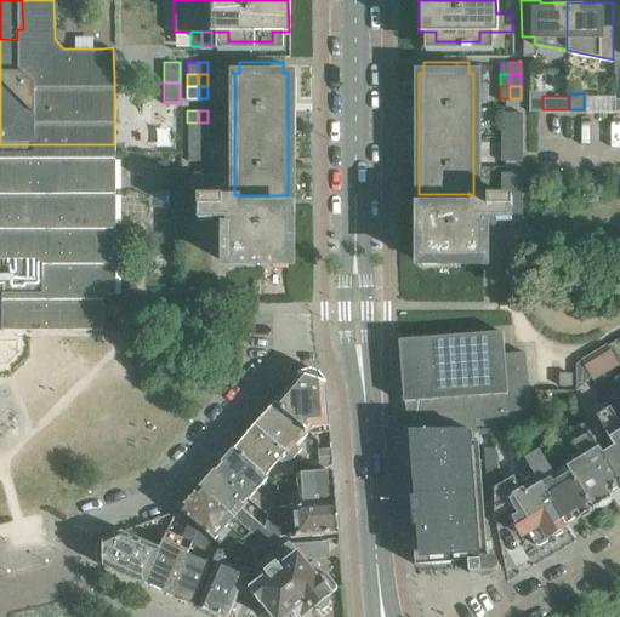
[(510,123),(510,110),(504,110),(500,110),(500,123),(510,123)]
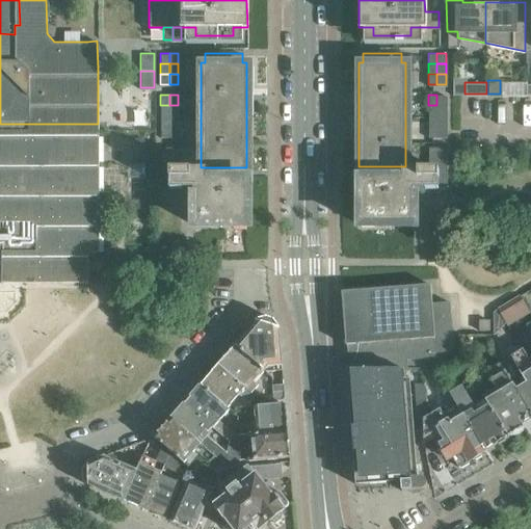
[(446,95),(436,95),(436,105),(446,105),(446,95)]
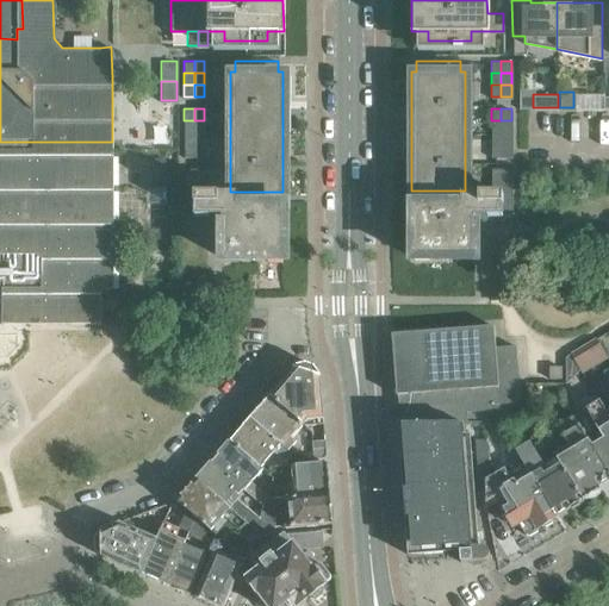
[(184,132),(193,132),(194,120),(184,120),(184,132)]
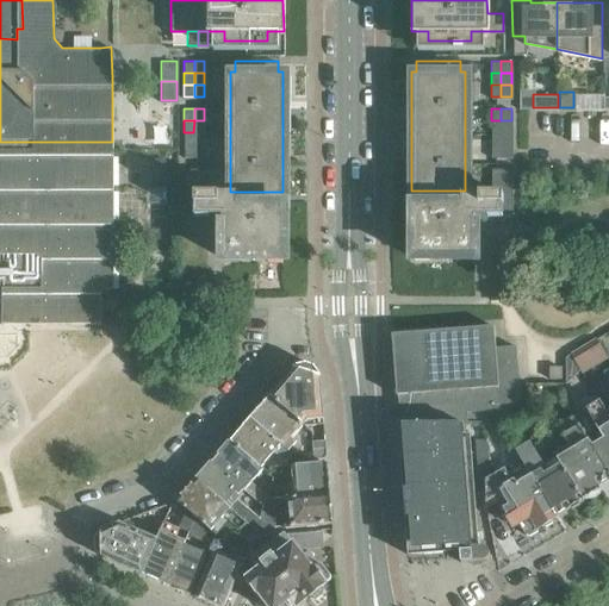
[(193,132),(204,132),(204,120),(194,120),(193,132)]
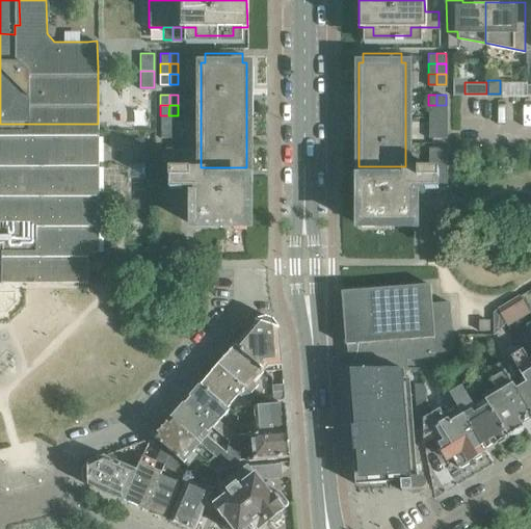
[(428,105),(428,115),(436,115),(436,105),(428,105)]
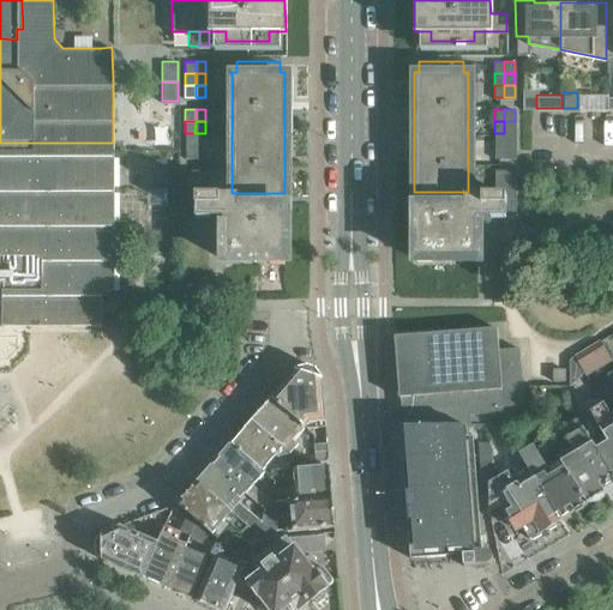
[(504,121),(504,133),(515,133),(515,121),(504,121)]
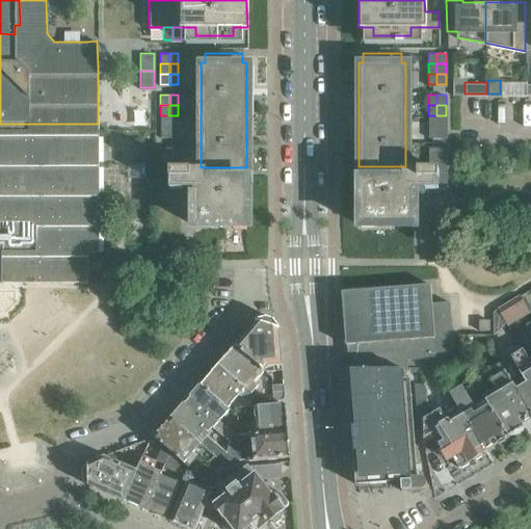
[(168,115),(160,115),(160,126),(168,126),(168,115)]
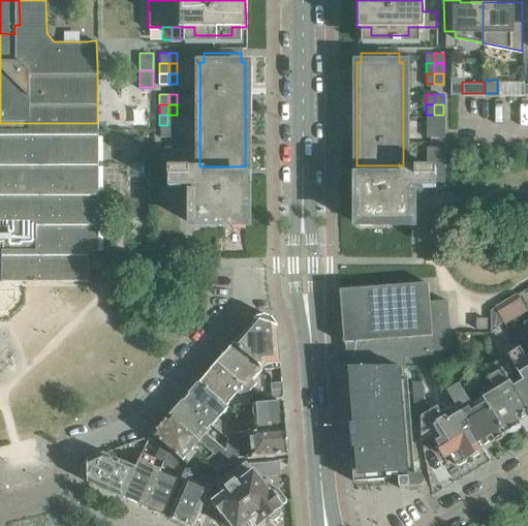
[(177,125),(177,115),(167,115),(167,125),(177,125)]
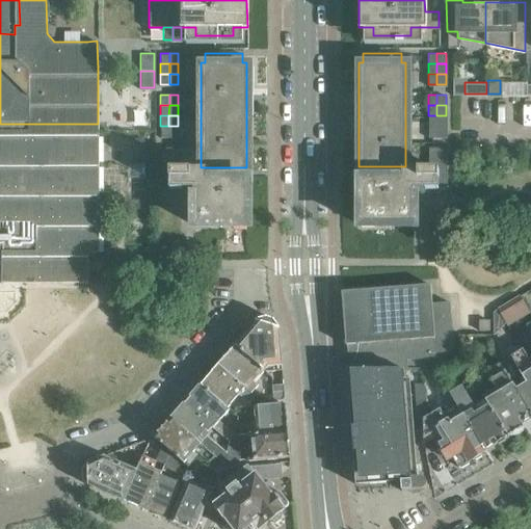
[(428,115),(428,126),(436,126),(436,115),(428,115)]
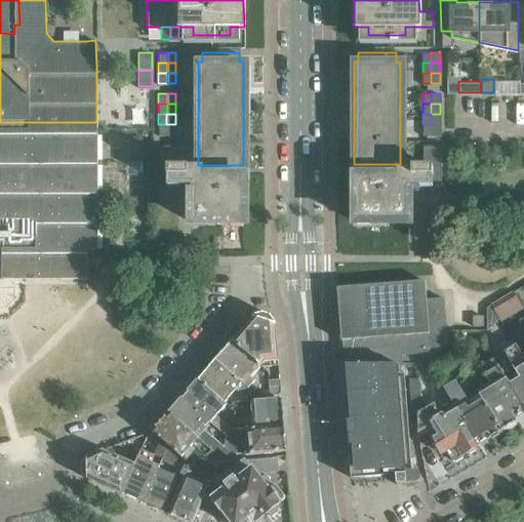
[(440,114),(431,114),(431,124),(440,124),(440,114)]
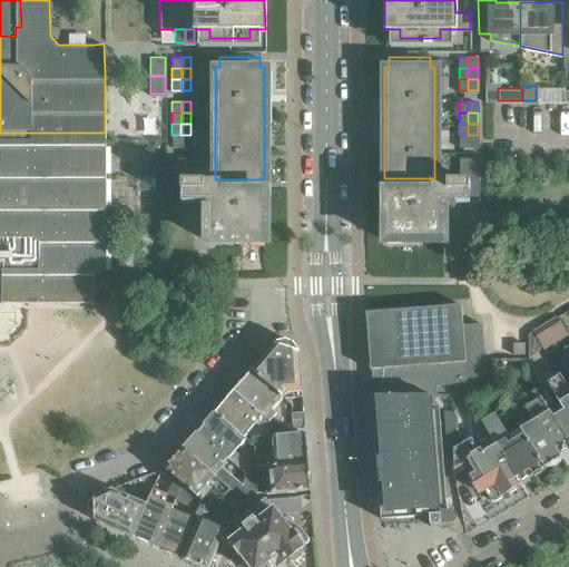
[(0,273),(0,301),(27,301),(94,301),(94,269),(105,269),(105,133),(0,133),(0,273)]
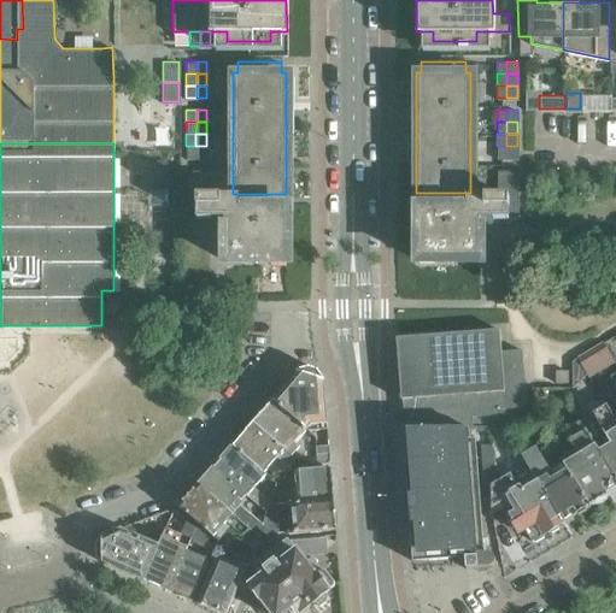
[(195,158),(195,146),(186,146),(186,158),(195,158)]
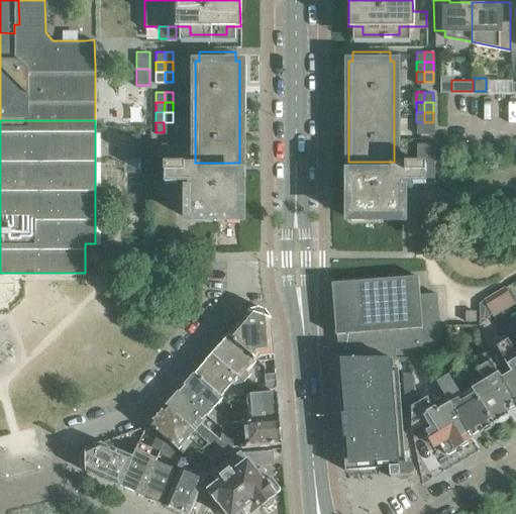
[(164,122),(164,132),(173,132),(173,122),(164,122)]
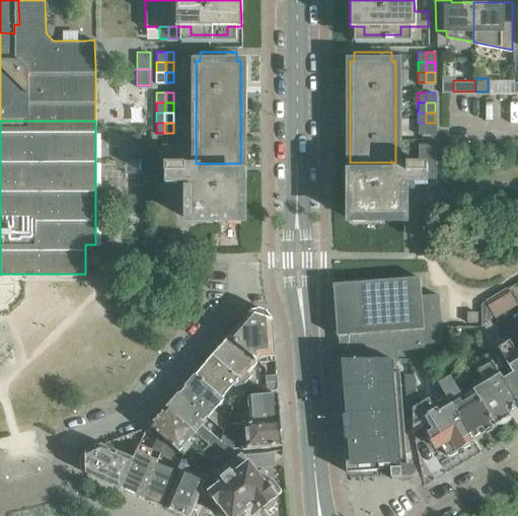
[(421,133),(426,133),(426,123),(418,123),(418,133),(421,133)]
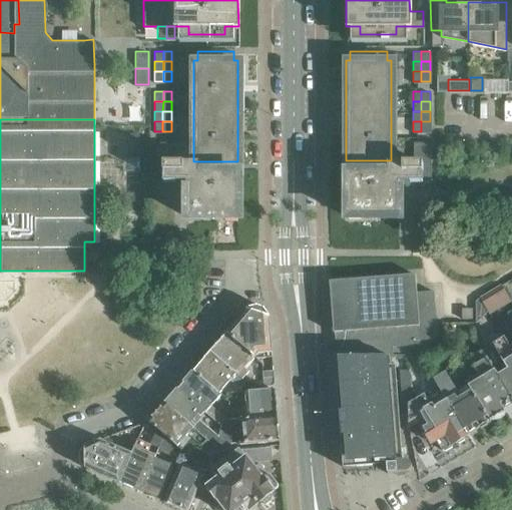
[(430,121),(421,121),(421,131),(430,131),(430,121)]
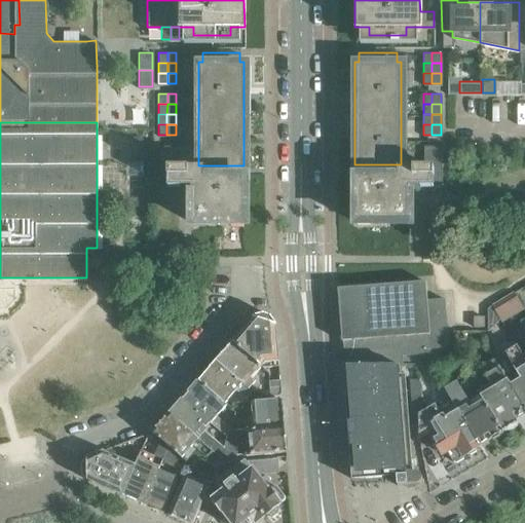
[(141,135),(130,136),(132,156),(142,156),(141,135)]
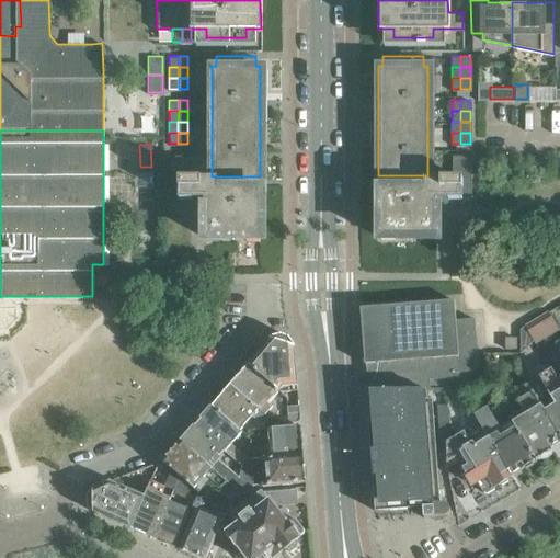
[(169,154),(169,164),(178,164),(178,154),(169,154)]
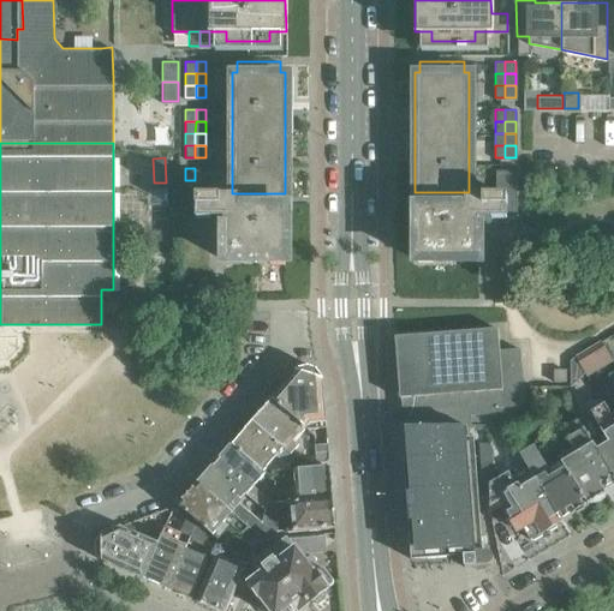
[(195,168),(195,180),(206,180),(206,168),(195,168)]
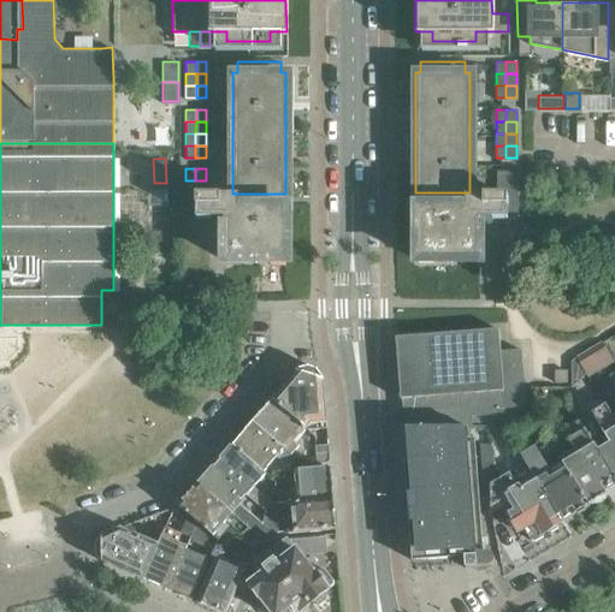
[(506,180),(506,168),(500,168),(496,168),(496,180),(506,180)]
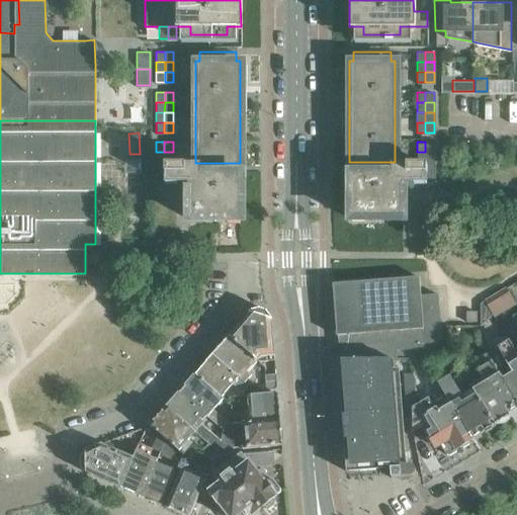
[(425,142),(425,152),(434,152),(434,142),(425,142)]
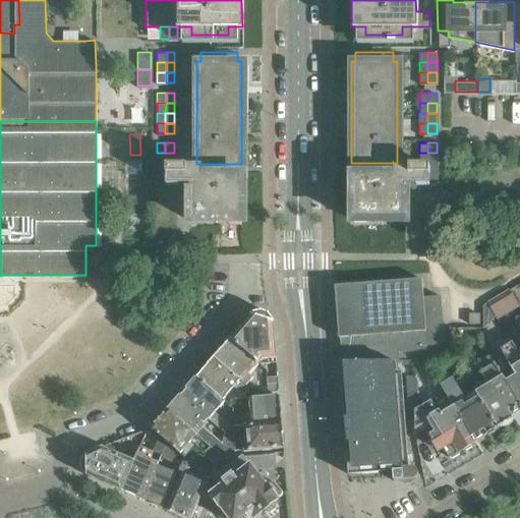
[(165,153),(157,153),(157,164),(165,164),(165,153)]
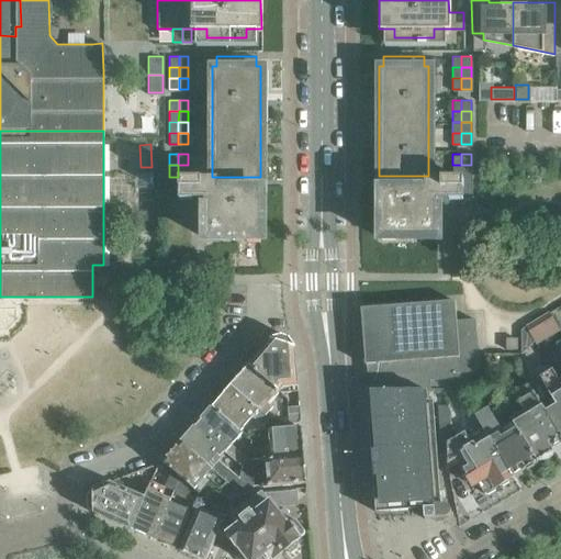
[(188,165),(178,165),(178,177),(188,177),(188,165)]
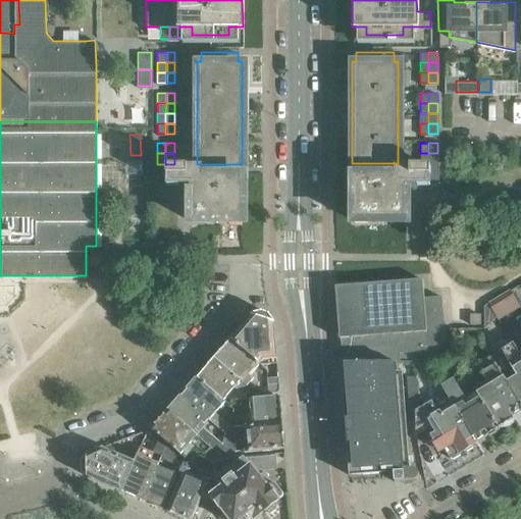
[(420,153),(420,163),(428,163),(428,153),(420,153)]
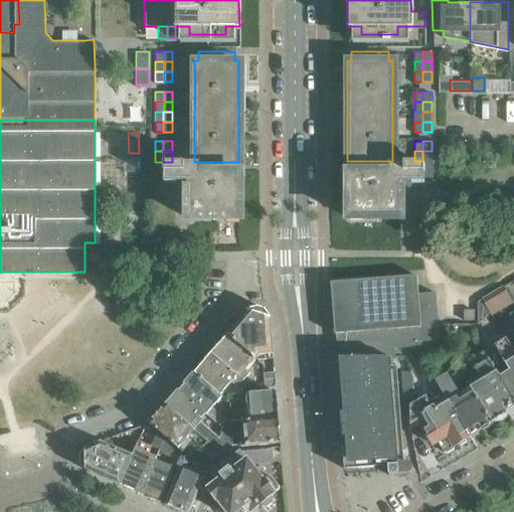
[(422,161),(432,161),(432,151),(422,151),(422,161)]
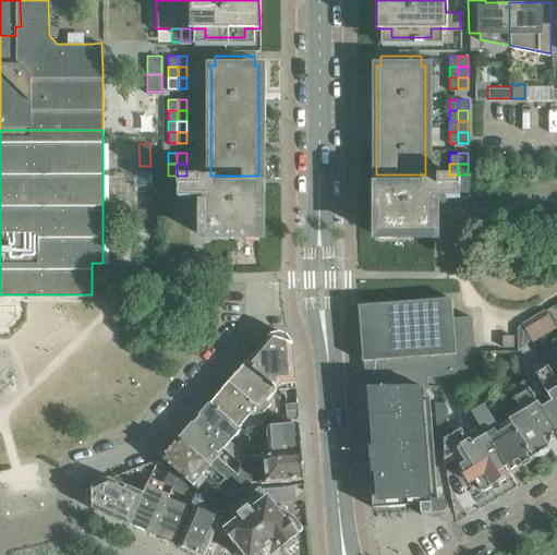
[(449,175),(425,175),(376,175),(376,234),(433,234),(433,196),(458,196),(458,185),(458,175),(449,175)]
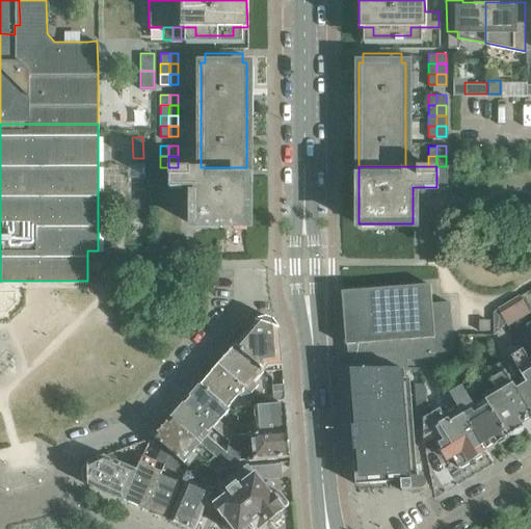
[(446,166),(436,166),(436,177),(446,177),(446,166)]
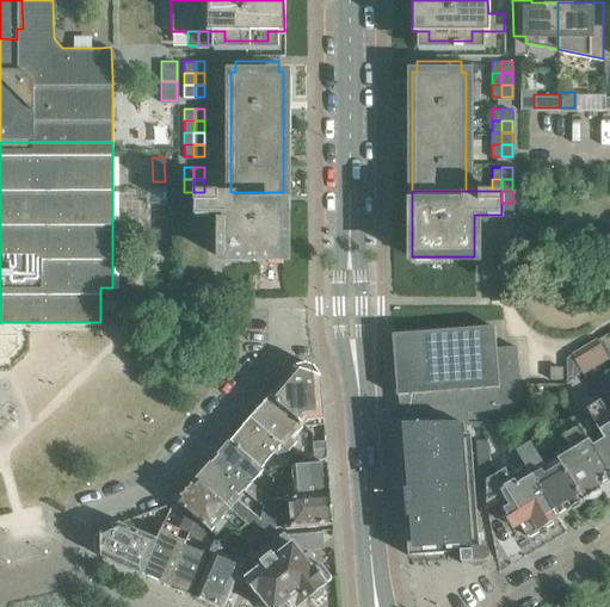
[(193,203),(193,192),(184,192),(184,203),(193,203)]
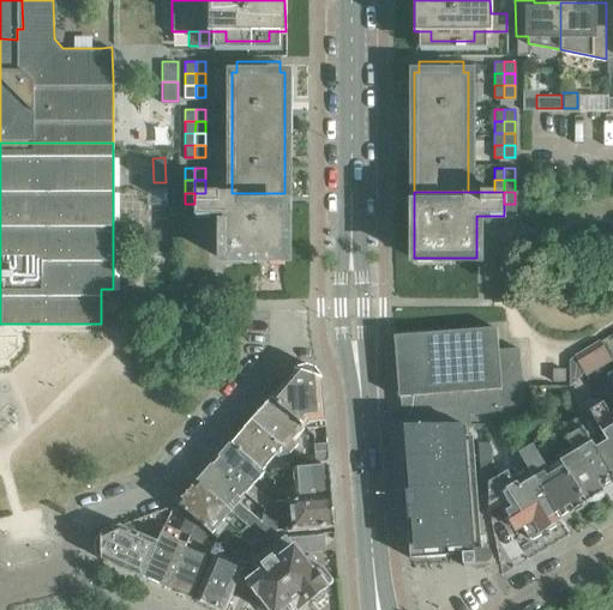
[(194,193),(194,204),(194,216),(223,216),(223,258),(284,258),(284,201),(284,193),(232,193),(205,193),(194,193)]
